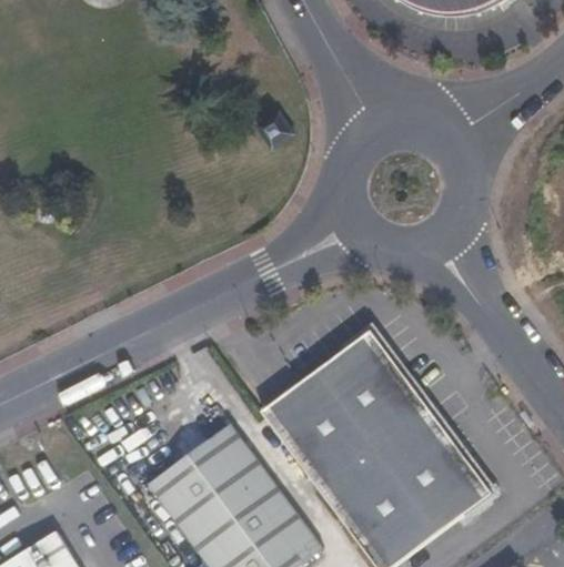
[(392,0),(415,17),(453,22),(497,3),(500,0),(392,0)]
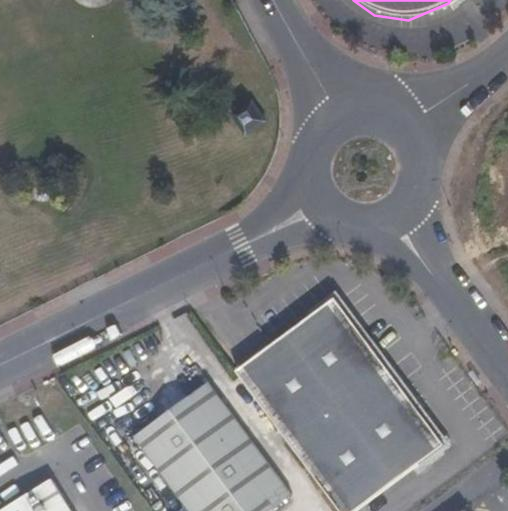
[(243,133),(262,120),(250,101),(230,114),(243,133)]
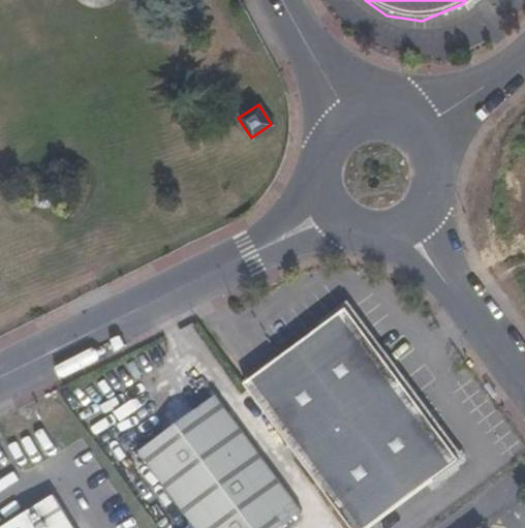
[(344,307),(242,381),(351,527),(363,527),(457,458),(344,307)]
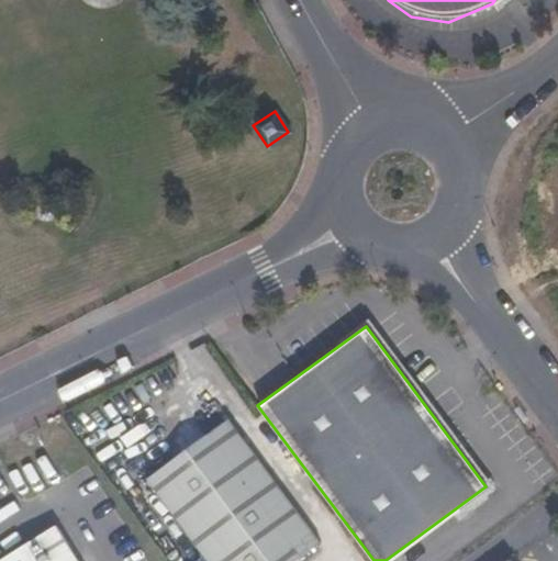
[(288,560),(317,539),(225,416),(145,477),(208,560),(288,560)]
